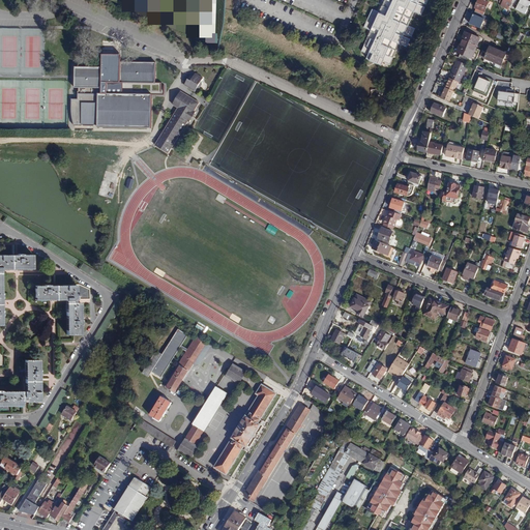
[(384,0),(379,11),(373,9),(364,27),(371,30),(361,51),(369,54),(366,58),(381,64),(383,60),(390,64),(400,43),(407,46),(410,39),(403,36),(405,32),(411,35),(414,28),(407,25),(414,10),(421,15),(424,7),(417,4),(419,0),(425,3),(428,0),(384,0)]
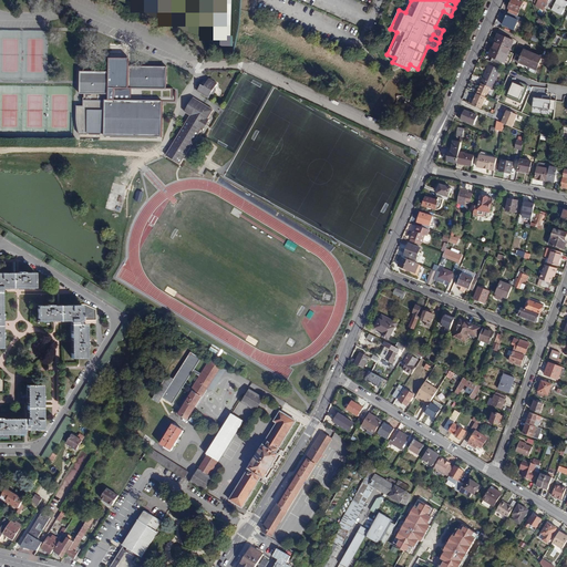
[(475,11),(477,0),(464,0),(463,4),(464,4),(463,8),(475,11)]
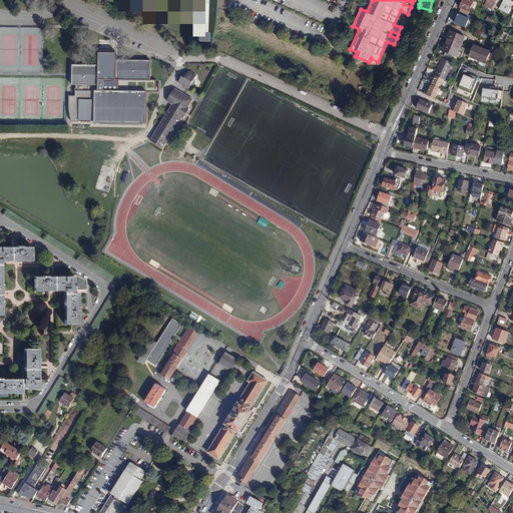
[(462,8),(461,12),(468,15),(473,3),(467,0),(463,0),(460,8),(462,8)]
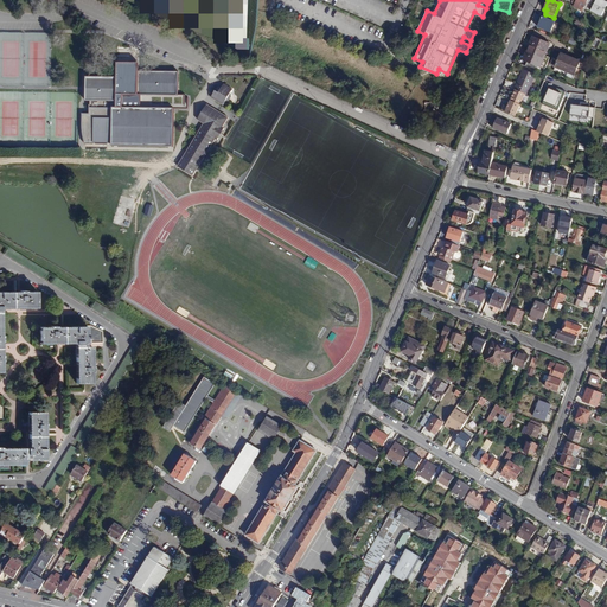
[(574,7),(586,13),(589,5),(592,0),(573,0),(573,2),(575,4),(574,7)]
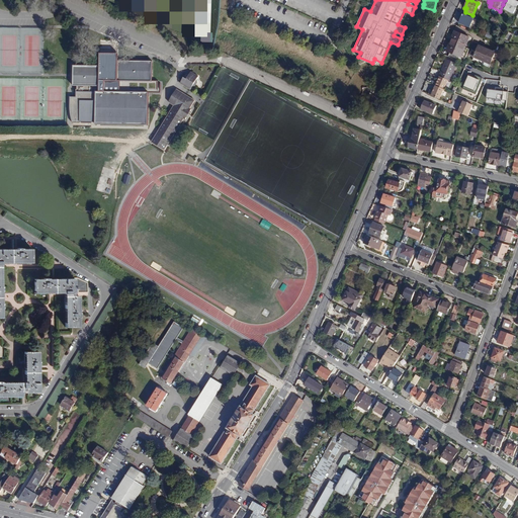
[(505,0),(503,4),(506,6),(505,9),(514,13),(517,4),(517,2),(513,0),(505,0)]
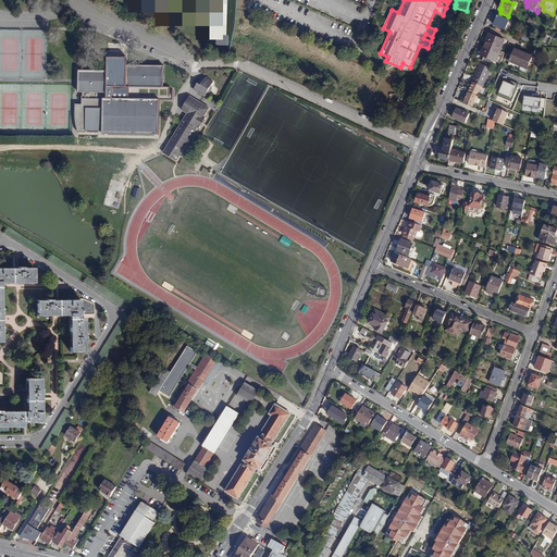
[(500,13),(499,12),(494,25),(505,29),(510,17),(508,16),(500,13)]
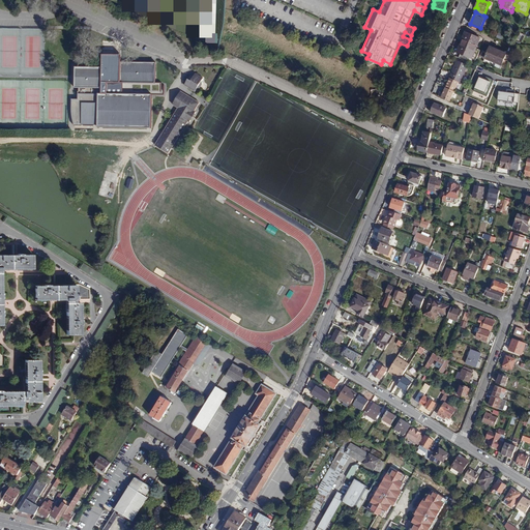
[(466,32),(461,42),(475,49),(480,38),(466,32)]
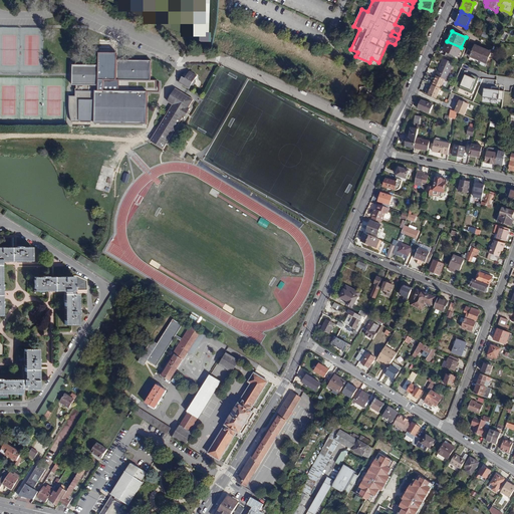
[(504,31),(500,38),(506,41),(509,34),(504,31)]
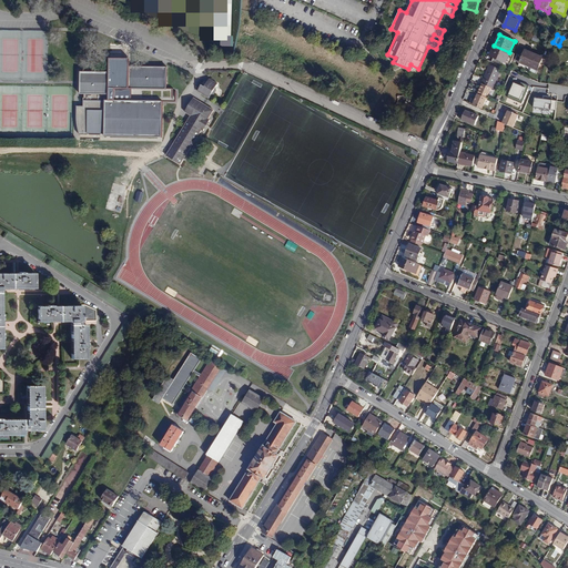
[(509,52),(494,46),(489,57),(505,63),(509,52)]
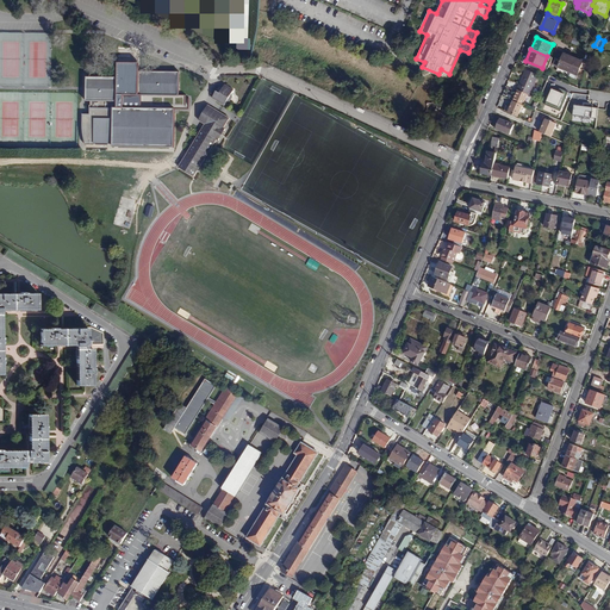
[(583,61),(559,51),(553,66),(577,75),(583,61)]
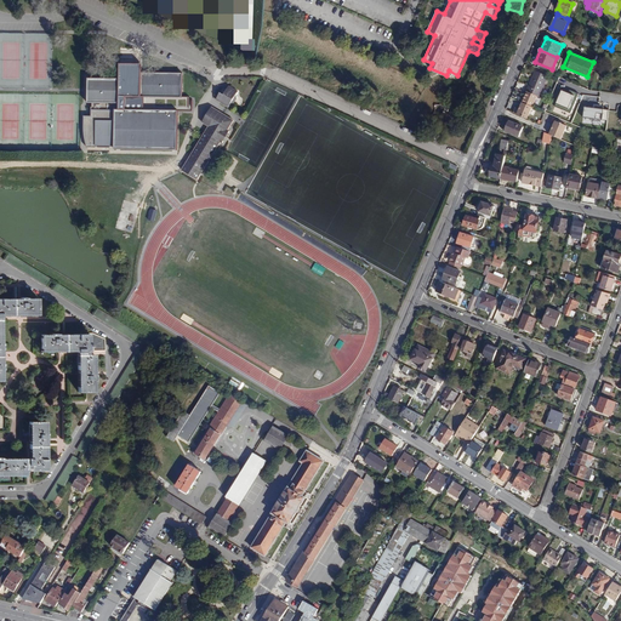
[(86,147),(114,147),(114,149),(176,151),(177,112),(144,112),(144,97),(182,97),(182,74),(141,73),(141,64),(119,64),(119,79),(89,79),(89,103),(92,103),(92,109),(91,109),(91,117),(84,117),(84,123),(85,137),(86,147)]
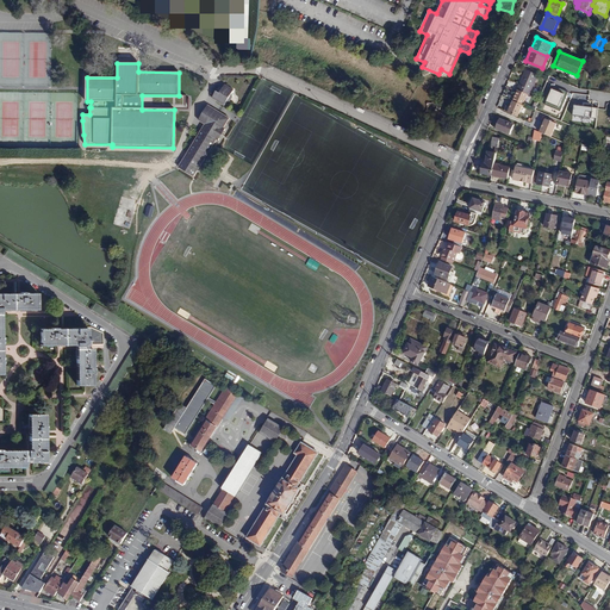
[(518,89),(518,91),(528,94),(529,95),(539,75),(527,70),(518,89)]
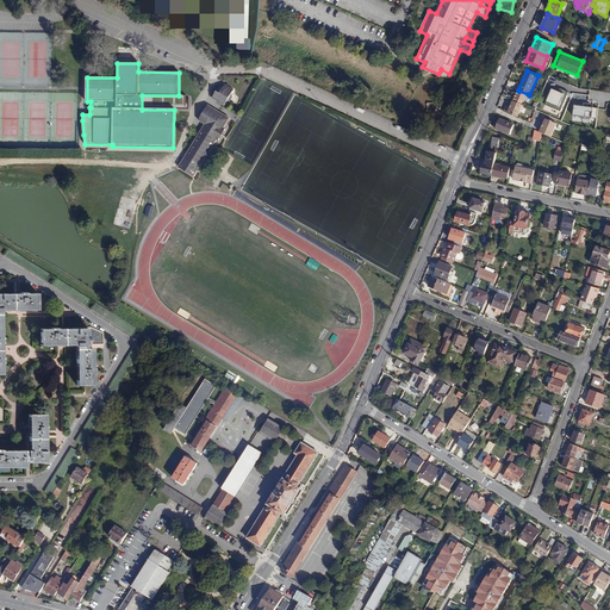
[(232,93),(234,91),(225,85),(223,89),(219,87),(212,99),(224,106),(226,103),(230,101),(234,97),(232,93)]
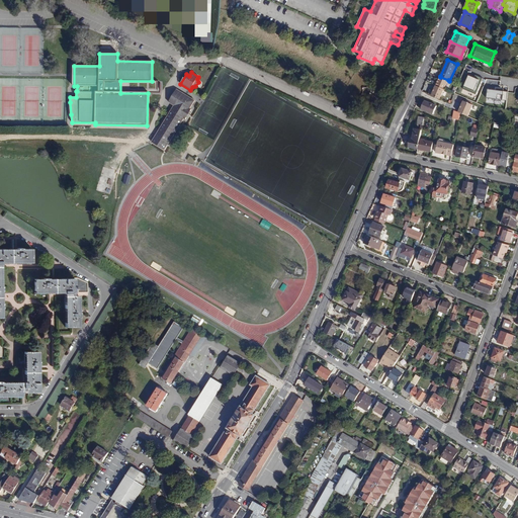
[(479,80),(468,76),(464,87),(475,91),(479,80)]
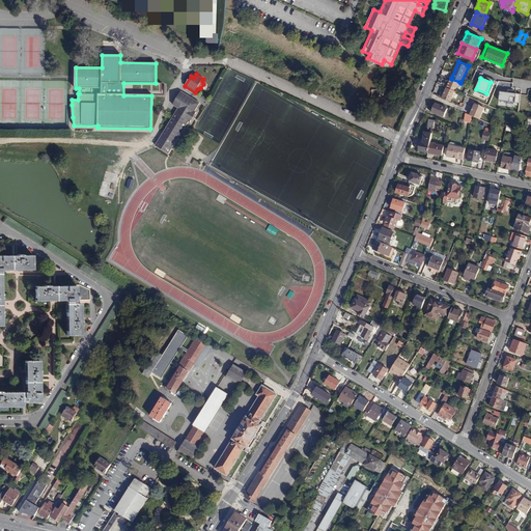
[(459,82),(451,79),(450,80),(451,80),(450,82),(450,81),(447,88),(455,92),(459,82)]
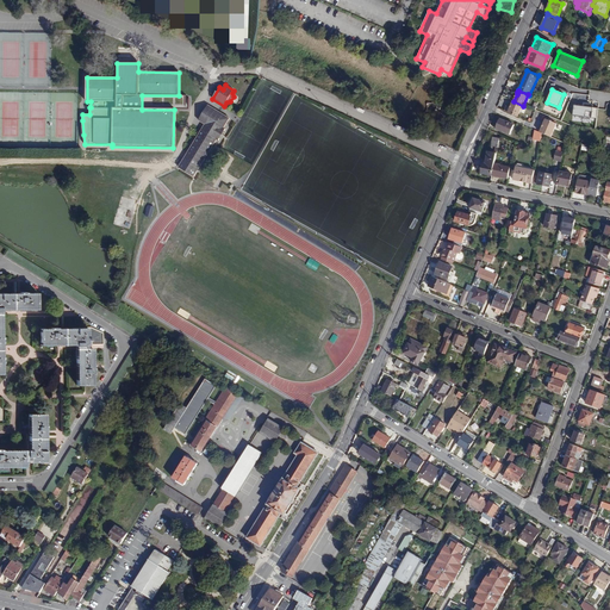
[(514,101),(511,105),(510,107),(509,107),(508,106),(504,111),(518,117),(523,106),(514,101)]
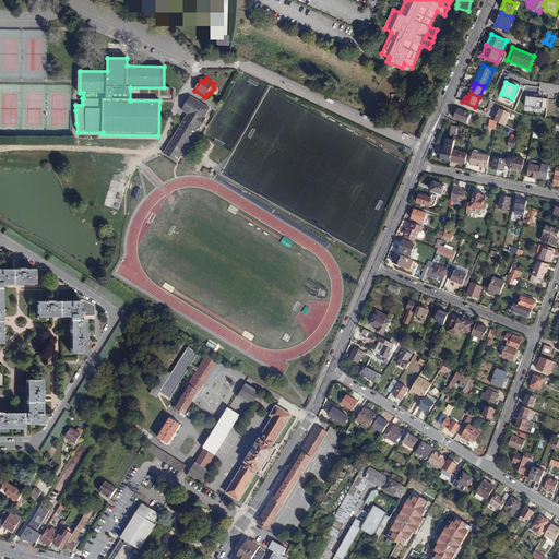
[(211,108),(191,97),(182,110),(188,114),(164,154),(178,163),(199,128),(201,129),(207,119),(205,118),(211,108)]
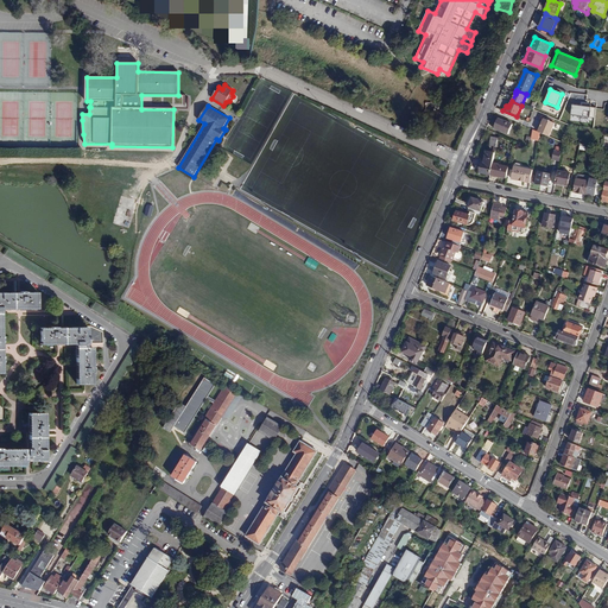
[(575,126),(588,127),(589,124),(606,126),(607,118),(589,115),(588,122),(584,121),(586,109),(576,108),(576,109),(572,109),(571,116),(575,116),(575,126)]
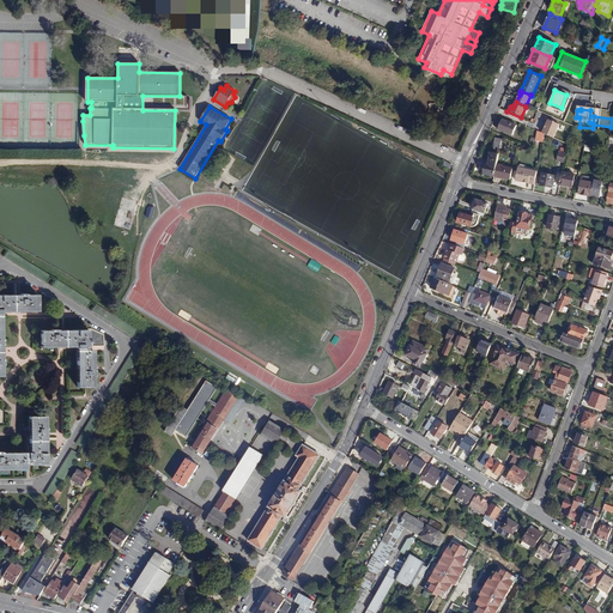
[(513,135),(516,126),(503,120),(498,129),(513,135)]
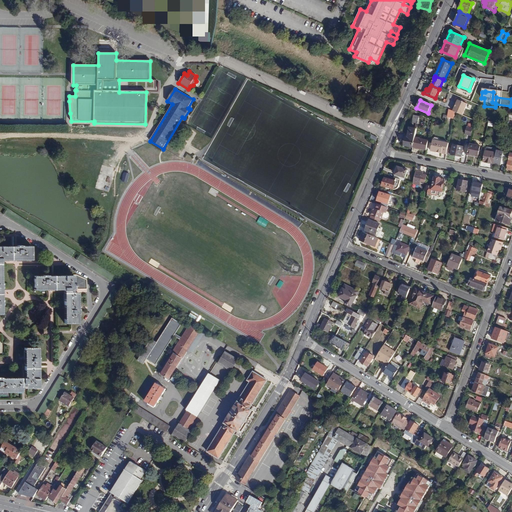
[(453,111),(455,112),(463,115),(468,104),(466,103),(460,100),(458,100),(457,104),(455,107),(453,111)]
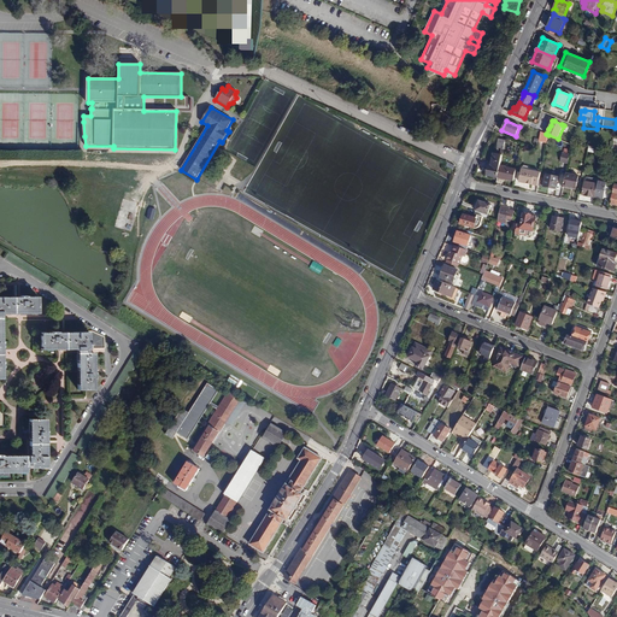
[(487,175),(498,177),(500,166),(503,156),(494,153),(492,164),(489,164),(487,175)]
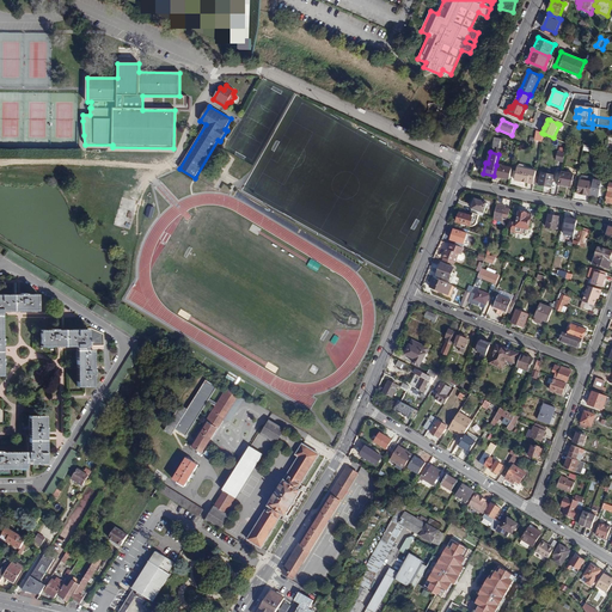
[(496,165),(494,176),(509,179),(512,167),(496,165)]
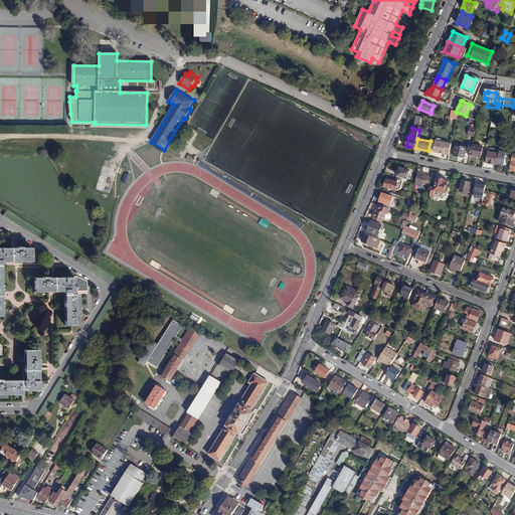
[(451,148),(452,144),(450,144),(441,142),(441,140),(440,139),(438,139),(437,139),(436,141),(434,152),(441,153),(441,152),(443,152),(443,154),(445,154),(445,152),(450,153),(451,148)]
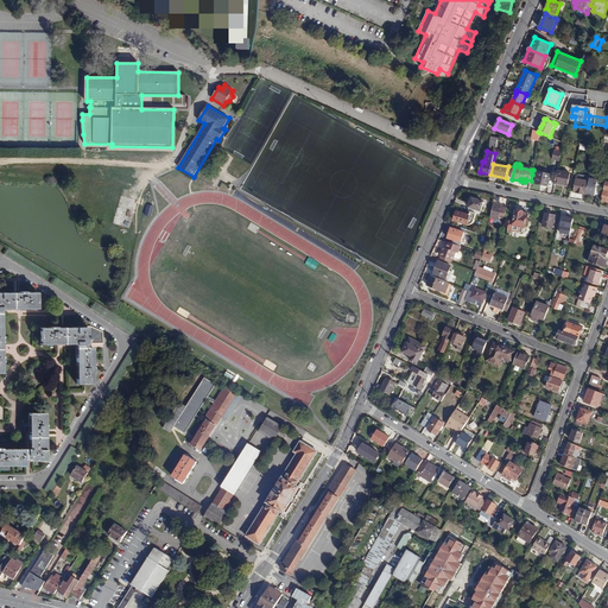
[(558,171),(555,184),(568,187),(570,173),(558,171)]
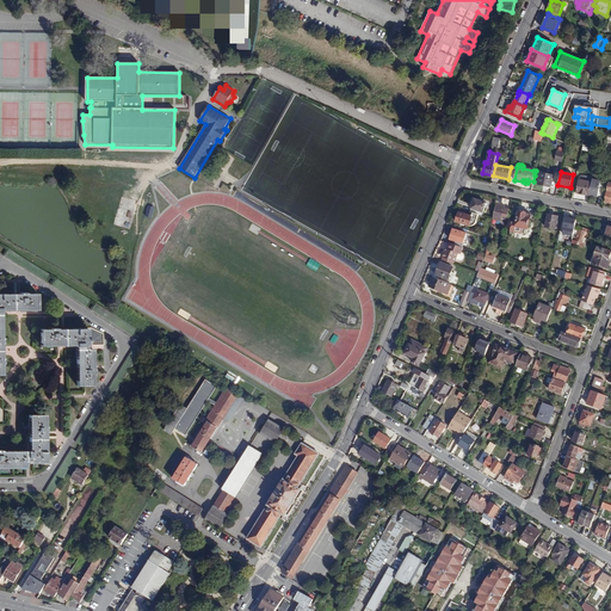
[(541,173),(539,176),(538,184),(538,186),(550,189),(554,176),(541,173)]
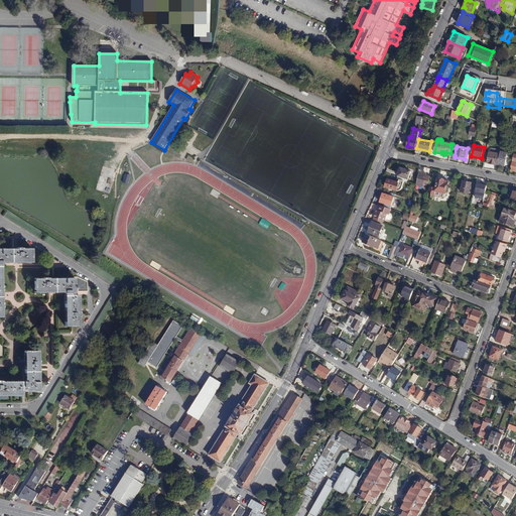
[(500,154),(498,165),(505,166),(505,165),(508,166),(510,157),(507,156),(508,153),(501,151),(500,154)]
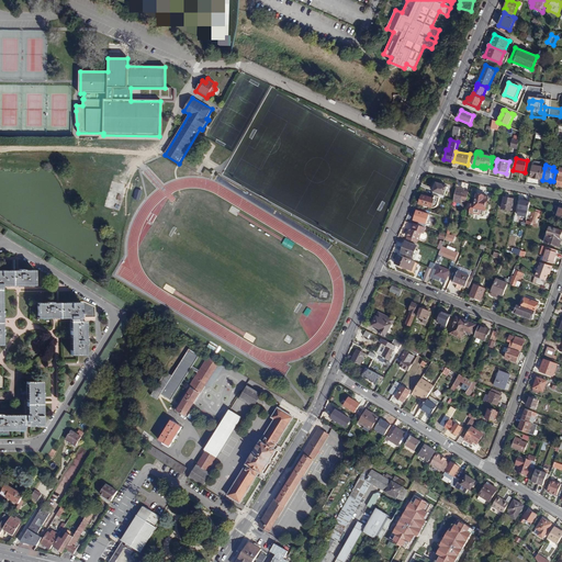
[(531,178),(542,180),(544,168),(534,166),(531,178)]
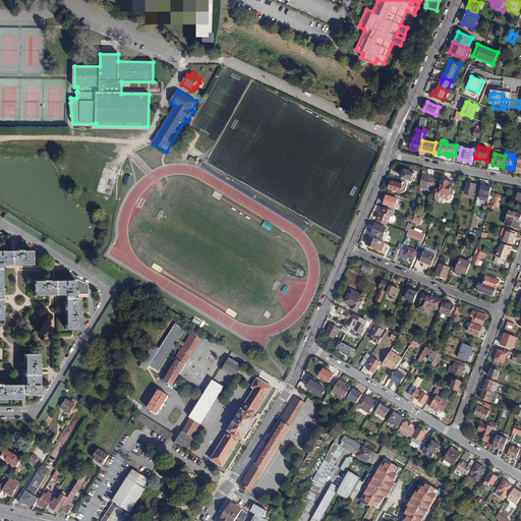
[(405,170),(402,180),(411,183),(414,173),(405,170)]
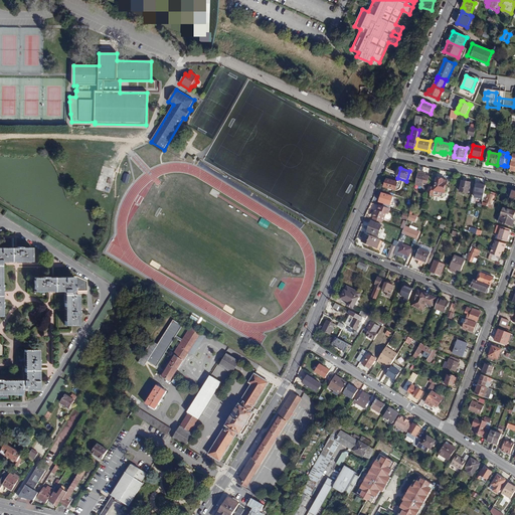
[(418,172),(415,185),(422,186),(422,184),(427,185),(430,176),(424,176),(424,174),(418,172)]
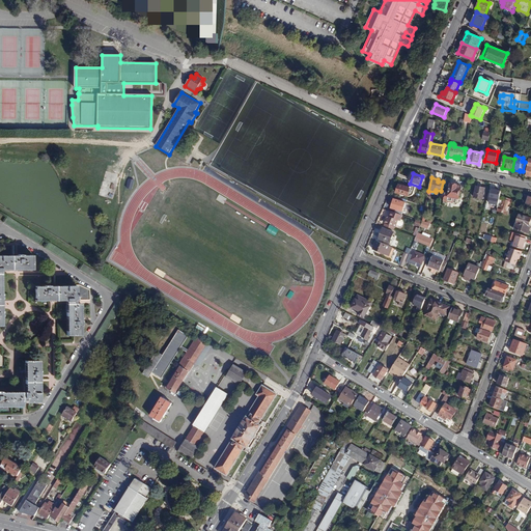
[(408,196),(411,189),(399,185),(397,193),(408,196)]
